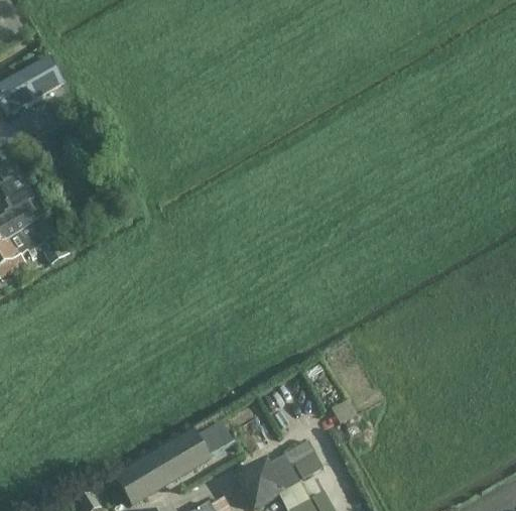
[(16,73),(0,82),(0,106),(5,115),(31,100),(16,73)]
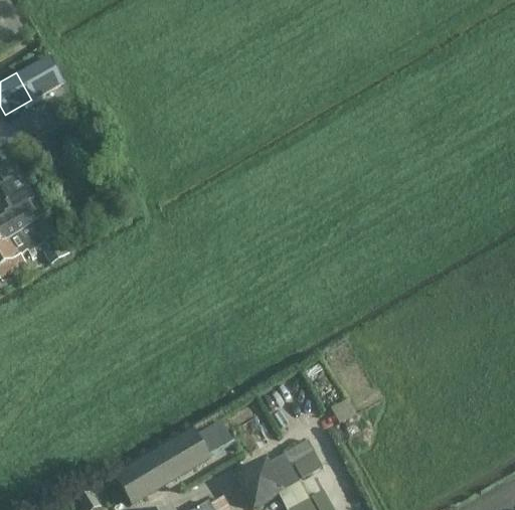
[(70,95),(61,100),(69,113),(77,108),(70,95)]
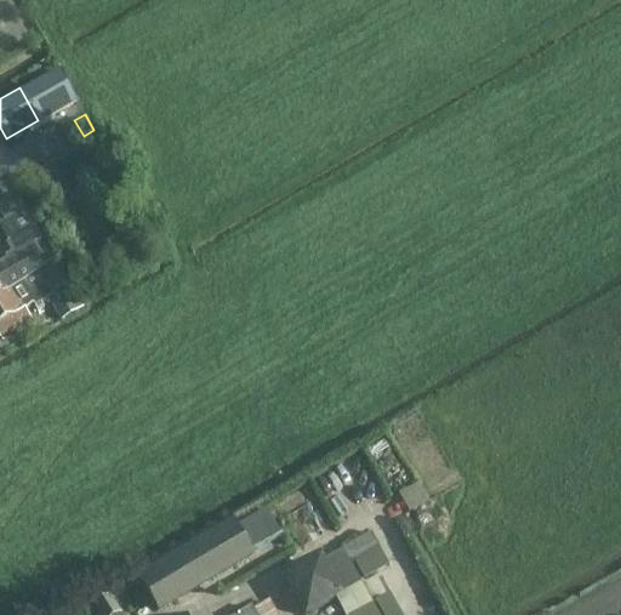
[(104,137),(97,141),(104,152),(110,148),(104,137)]
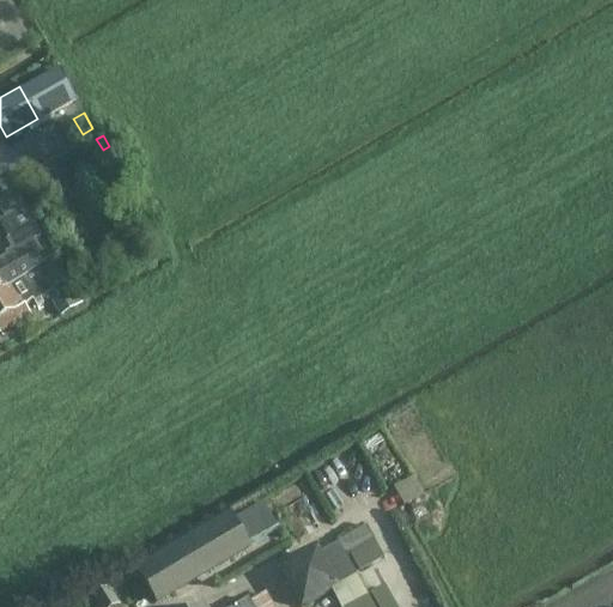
[(0,220),(10,236),(34,222),(6,175),(0,177),(0,204),(6,214),(0,217),(0,220)]
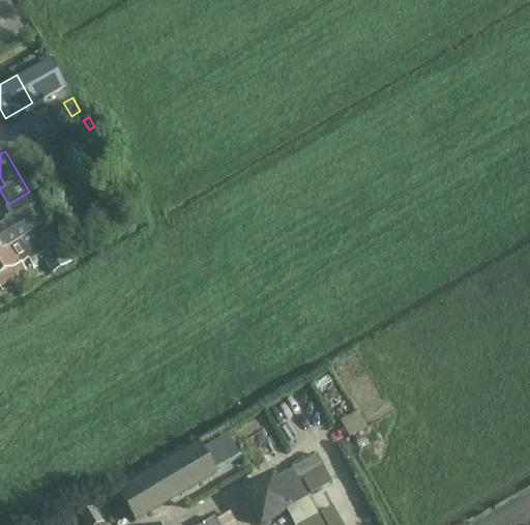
[(0,251),(12,243),(48,222),(47,220),(40,223),(30,205),(36,202),(29,192),(8,204),(5,205),(9,213),(4,215),(5,219),(0,221),(0,251)]
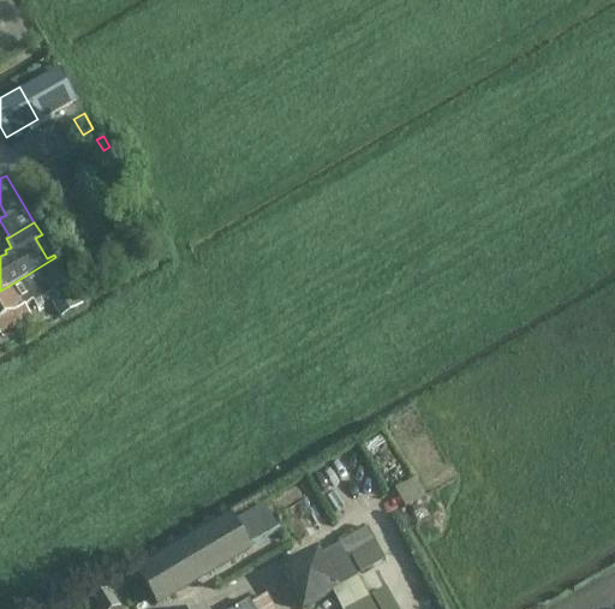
[(15,282),(0,291),(0,329),(31,312),(27,303),(33,298),(37,306),(45,302),(42,297),(48,293),(61,316),(83,302),(55,257),(15,282)]
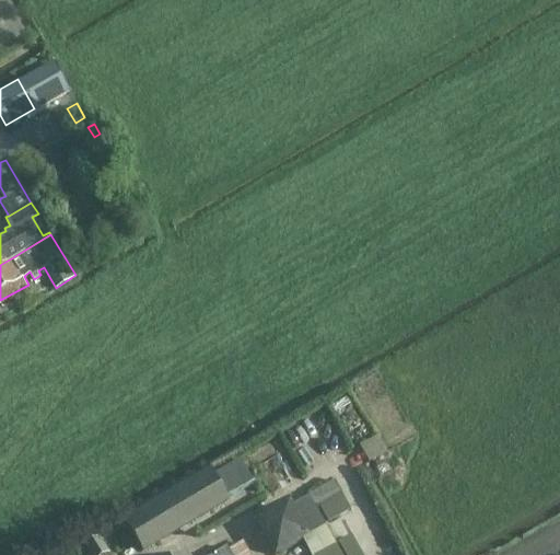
[(210,466),(126,517),(143,546),(228,496),(210,466)]
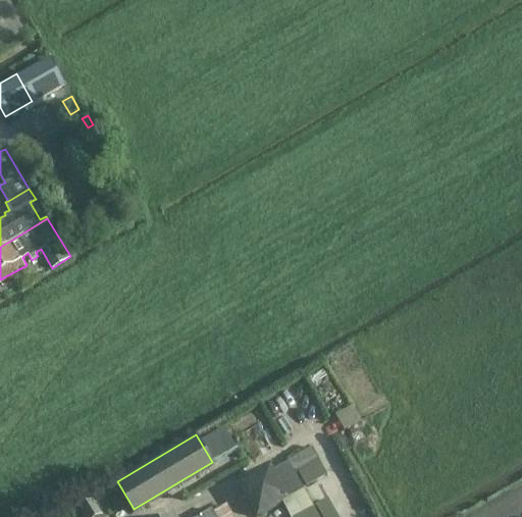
[(270,466),(238,485),(256,516),(257,516),(283,502),(290,499),(288,496),(304,486),(289,460),(272,469),(270,466)]
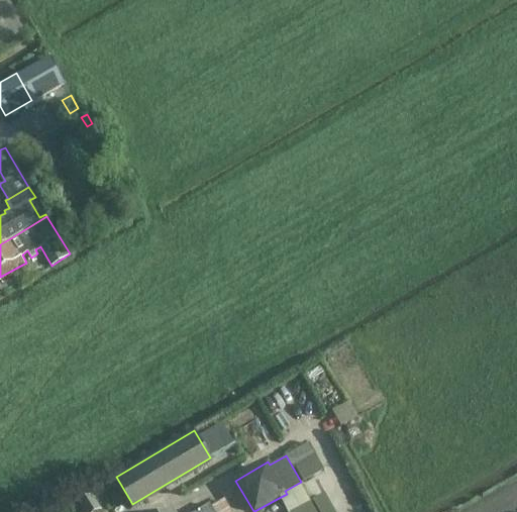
[(287,494),(281,497),(289,511),(310,499),(301,482),(285,491),(287,494)]
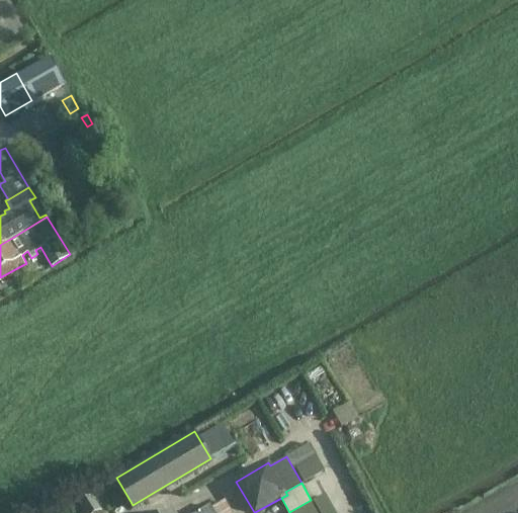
[(93,493),(79,502),(85,512),(93,512),(102,508),(93,493)]
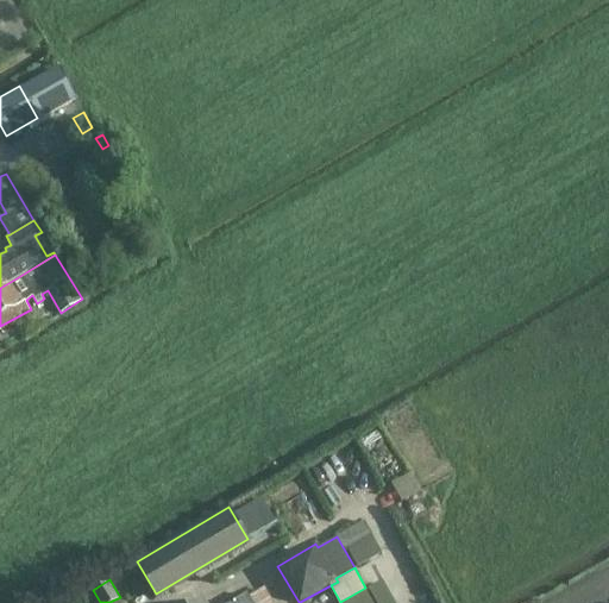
[(208,602),(206,597),(196,602),(274,602),(264,585),(249,594),(248,591),(226,602),(208,602)]
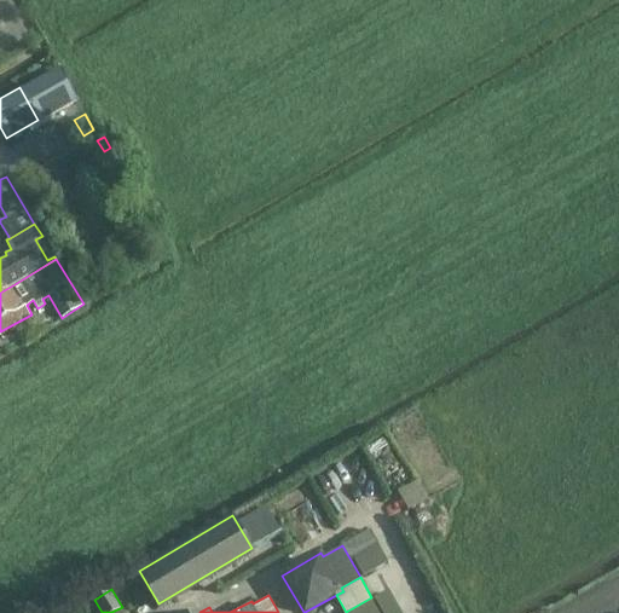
[(380,612),(371,597),(346,612),(380,612)]
